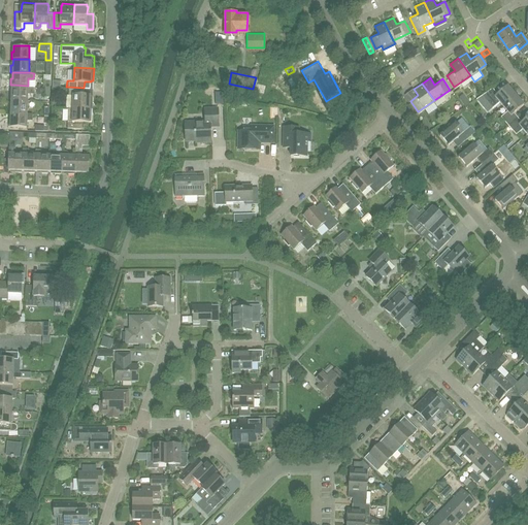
[(498,99),(502,104),(516,93),(507,84),(497,92),(492,86),(482,93),(492,104),(498,99)]
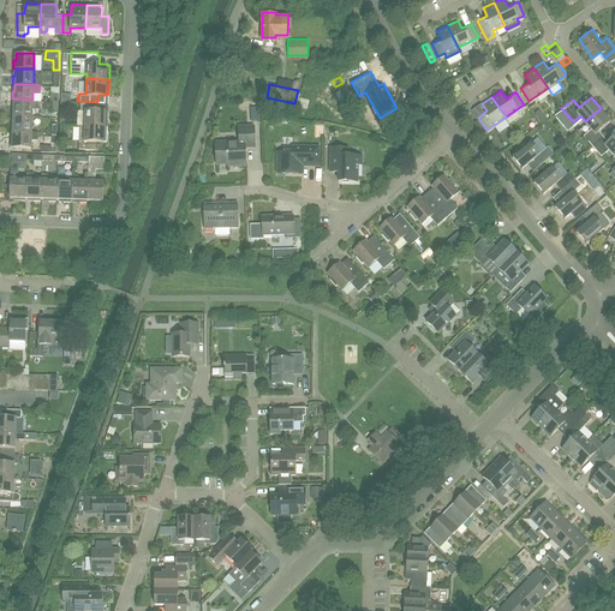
[(39,100),(33,100),(15,99),(15,107),(11,107),(11,114),(13,114),(33,115),(33,107),(39,107),(39,100)]
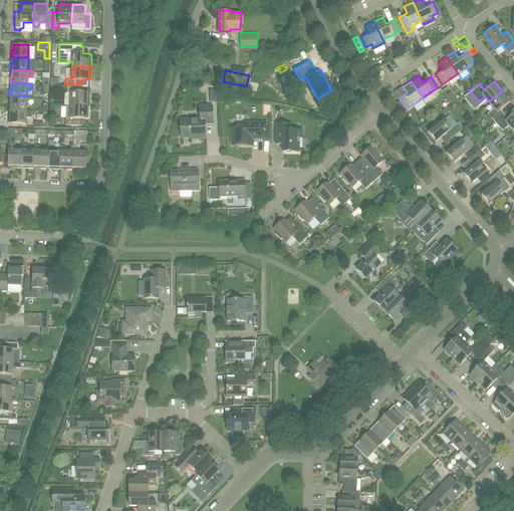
[(66,103),(87,104),(88,98),(90,98),(90,92),(88,92),(88,91),(81,91),(81,85),(67,84),(67,91),(64,90),(64,103),(66,103)]
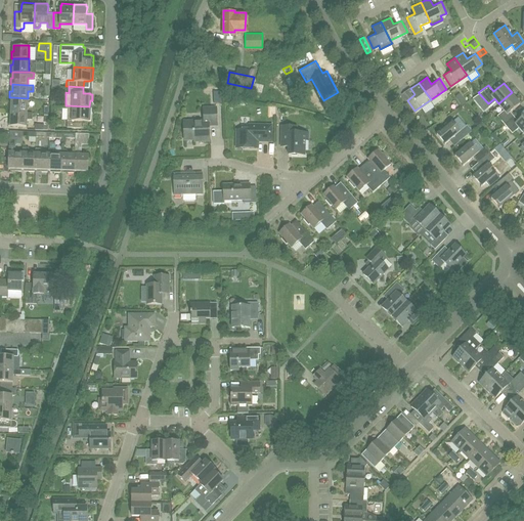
[(53,97),(62,95),(60,88),(52,90),(53,97)]
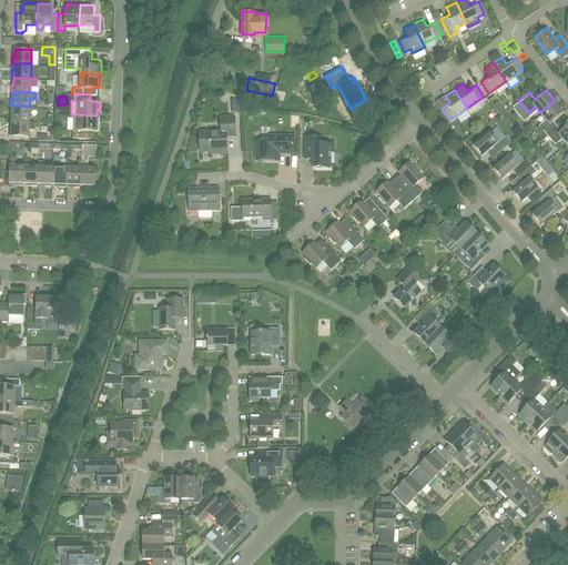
[(555,100),(540,112),(546,118),(538,123),(547,133),(557,124),(553,120),(563,110),(555,100)]
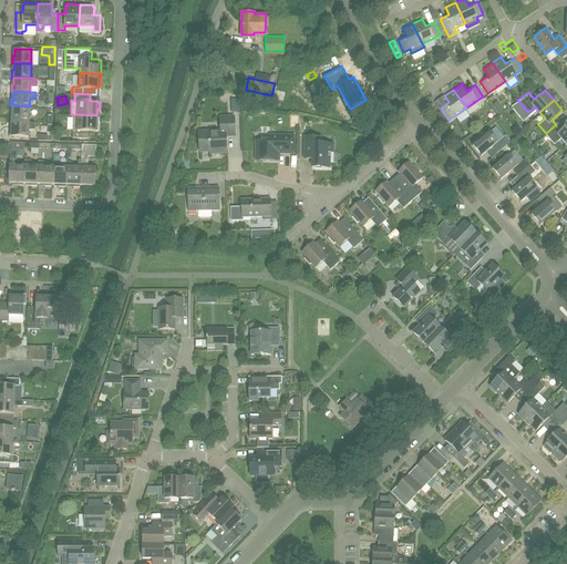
[(29,121),(29,120),(30,106),(12,105),(12,113),(10,113),(10,120),(12,120),(29,121)]
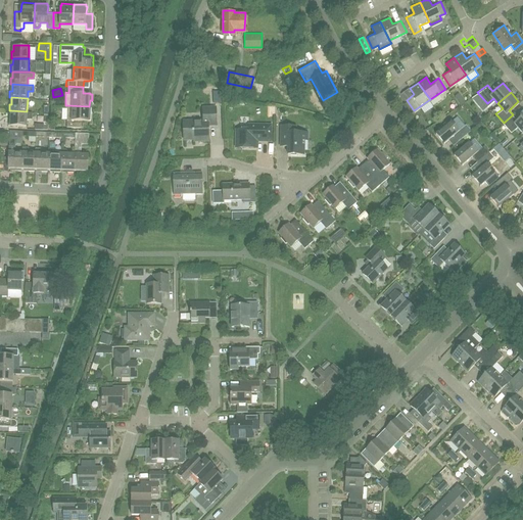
[(89,106),(67,105),(66,125),(82,126),(82,120),(89,120),(89,119),(91,119),(91,112),(89,112),(89,106)]
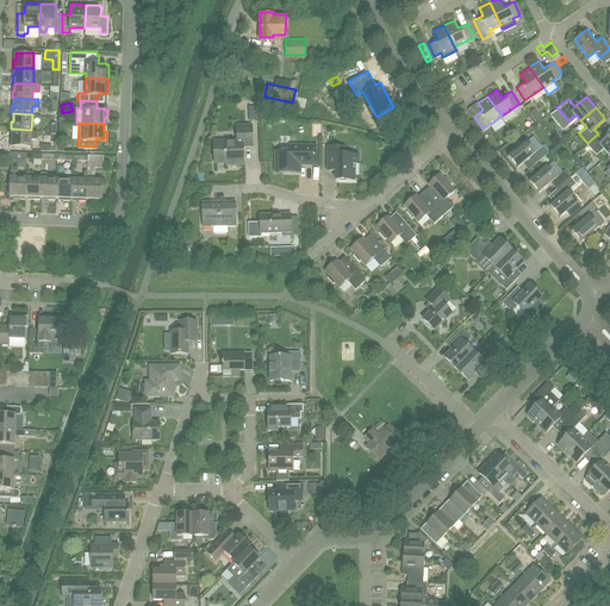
[(236,123),(237,137),(213,138),(215,161),(231,160),(231,162),(244,161),(243,144),(253,143),(251,123),(236,123)]
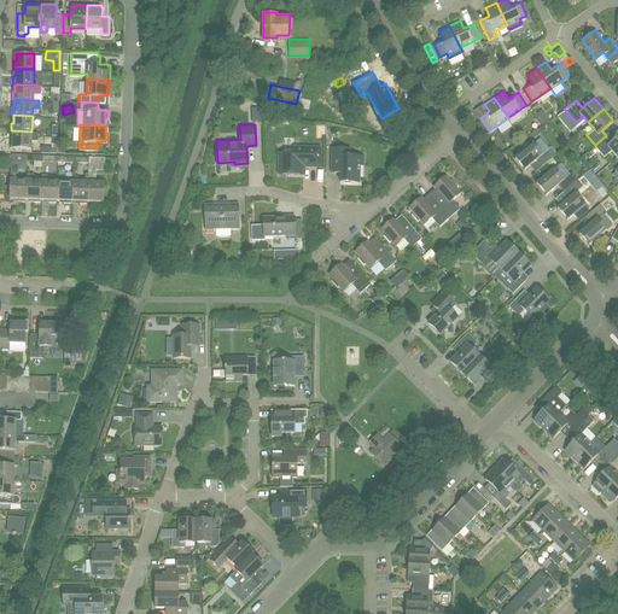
[(38,132),(31,130),(31,132),(13,130),(13,139),(11,139),(10,146),(13,146),(31,147),(31,139),(38,139),(38,132)]
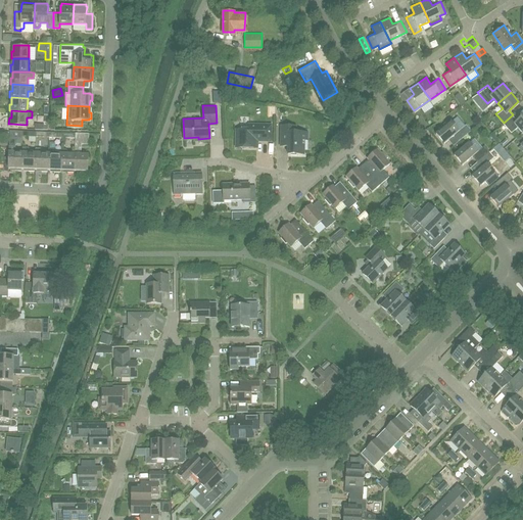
[(517,126),(522,131),(522,130),(522,112),(517,119),(513,114),(504,123),(511,131),(517,126)]
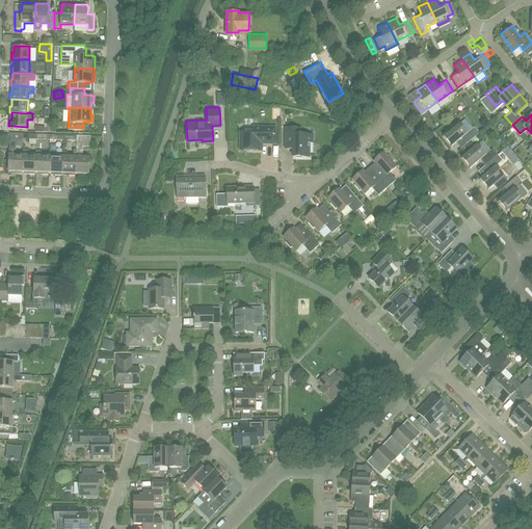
[(448,130),(443,134),(451,144),(461,135),(467,141),(479,131),(474,125),(467,131),(458,121),(456,123),(454,120),(446,127),(448,130)]
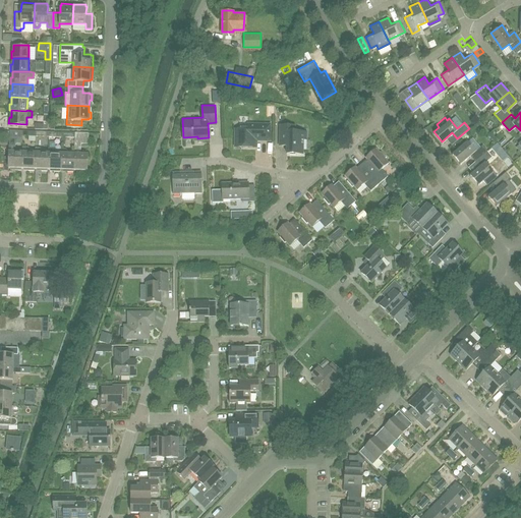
[(306,137),(306,127),(294,127),(294,121),(279,121),(279,136),(286,136),(286,152),(302,152),(303,137),(306,137)]
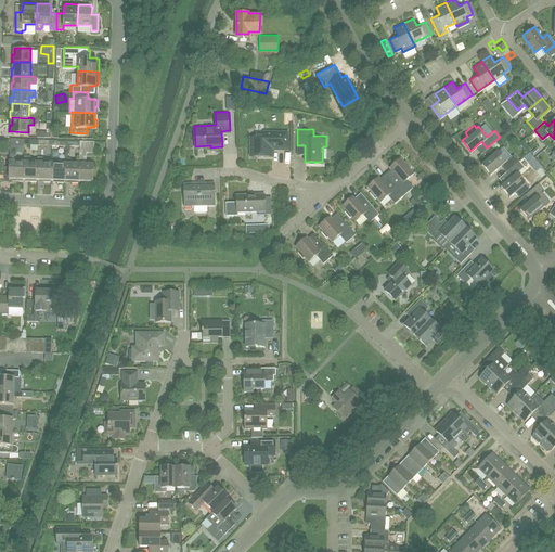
[(250,135),(250,154),(272,155),(272,146),(287,146),(287,131),(263,130),(263,136),(250,135)]
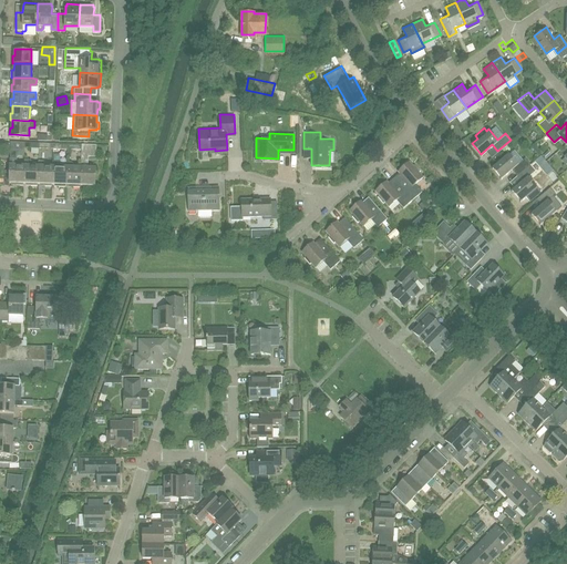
[(81,165),(81,183),(88,183),(88,185),(94,185),(94,183),(95,183),(95,166),(88,165),(88,155),(95,154),(96,143),(82,142),(82,150),(81,150),(81,165)]
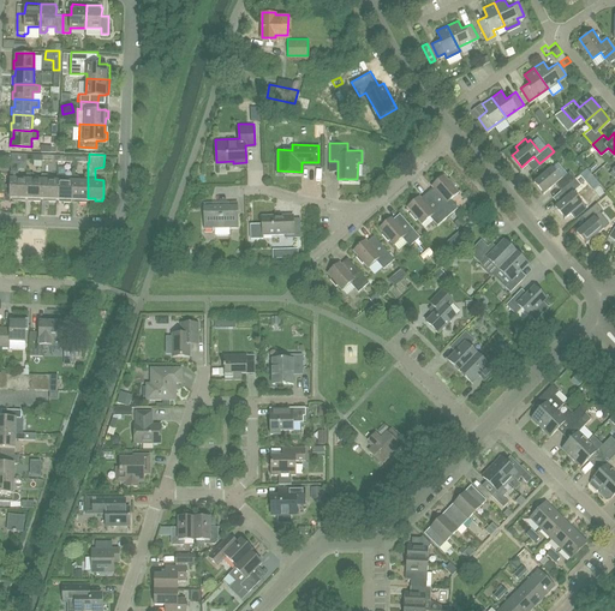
[(560,189),(575,177),(569,169),(561,177),(551,165),(533,180),(543,192),(555,181),(560,189)]
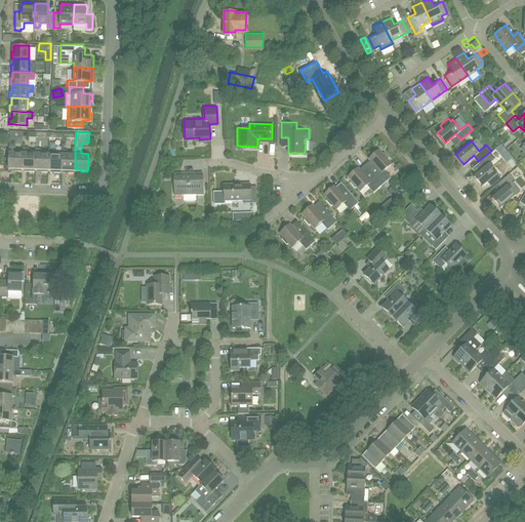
[(22,169),(22,167),(23,152),(22,152),(15,151),(15,145),(9,145),(8,151),(9,151),(9,167),(15,167),(15,169),(22,169)]
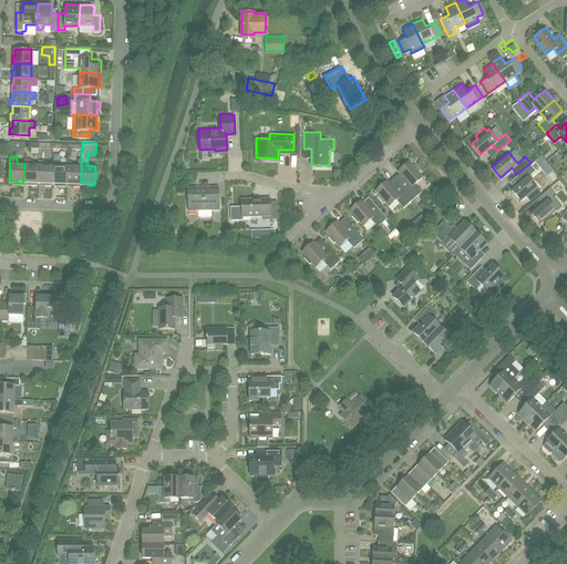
[(39,164),(38,164),(31,164),(31,159),(24,157),(23,164),(24,164),(23,181),(31,181),(31,183),(38,184),(39,181),(39,164)]
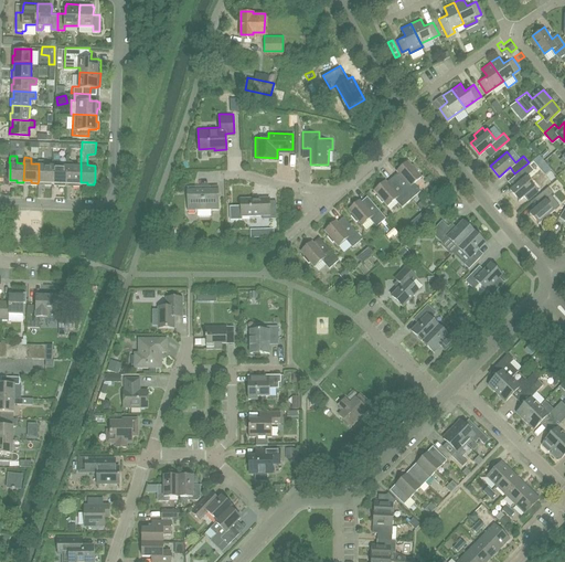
[(53,163),(52,163),(45,163),(45,160),(43,159),(39,158),(38,163),(39,163),(39,180),(44,181),(44,183),(52,183),(52,181),(53,163)]
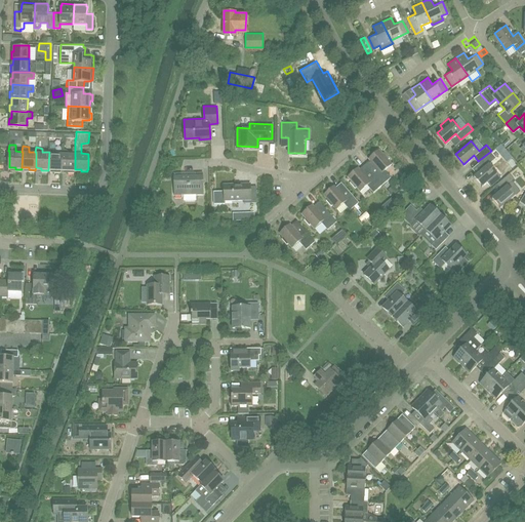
[(369,158),(364,163),(381,183),(391,175),(384,168),(391,162),(388,158),(389,156),(384,150),(382,152),(378,147),(368,156),(369,158)]
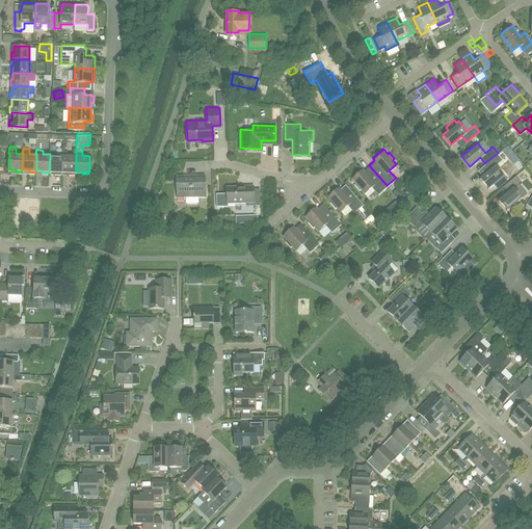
[(62,173),(62,170),(62,155),(56,155),(56,150),(49,150),(49,154),(50,154),(49,170),(56,170),(56,173),(62,173)]
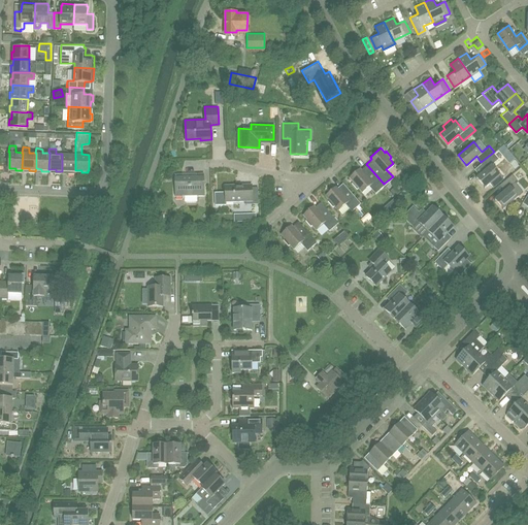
[(75,154),(68,154),(68,151),(67,150),(62,149),(62,154),(62,169),(68,169),(68,172),(75,172),(75,170),(75,154)]
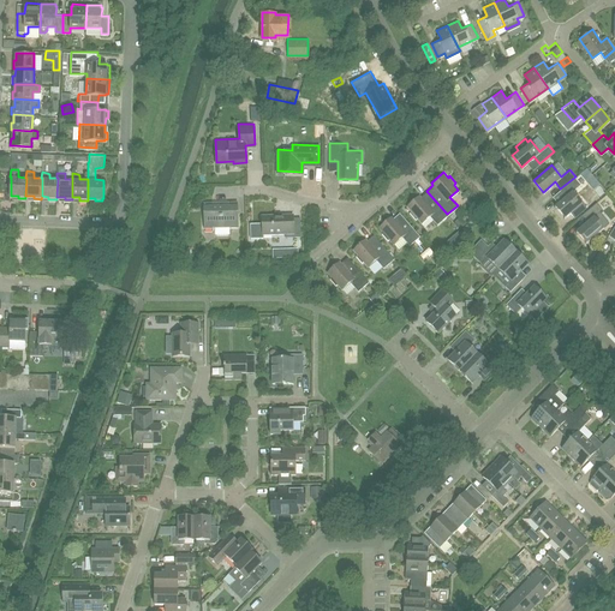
[(580,183),(575,177),(560,189),(566,195),(554,205),(563,216),(569,211),(574,216),(586,205),(573,190),(580,183)]
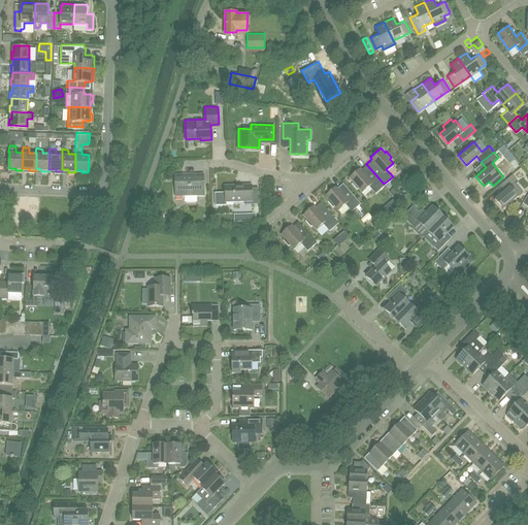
[(384,184),(366,164),(361,168),(360,166),(349,175),(353,179),(351,182),(357,188),(358,186),(362,190),(369,184),(375,191),(384,184)]
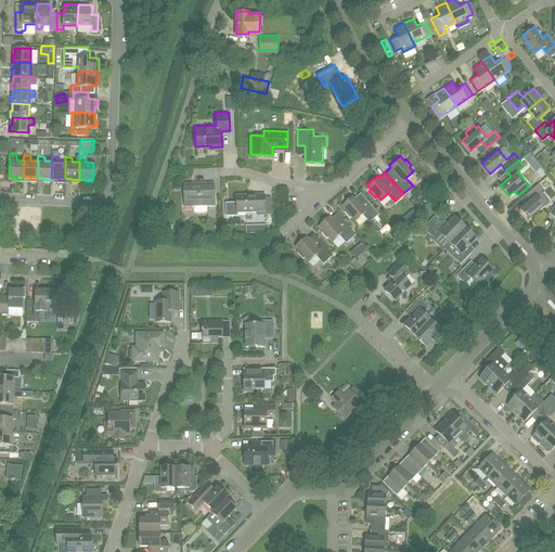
[(207,205),(207,204),(215,204),(215,183),(214,183),(214,180),(207,180),(206,184),(191,184),(191,181),(183,181),(183,184),(183,204),(192,204),(192,205),(195,210),(205,210),(207,205)]
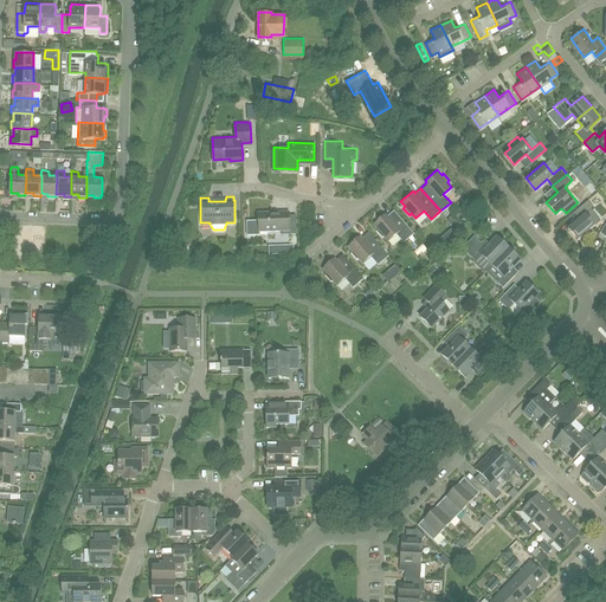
[(593,205),(587,198),(573,211),(579,217),(567,227),(577,238),(594,222),(585,212),(593,205)]
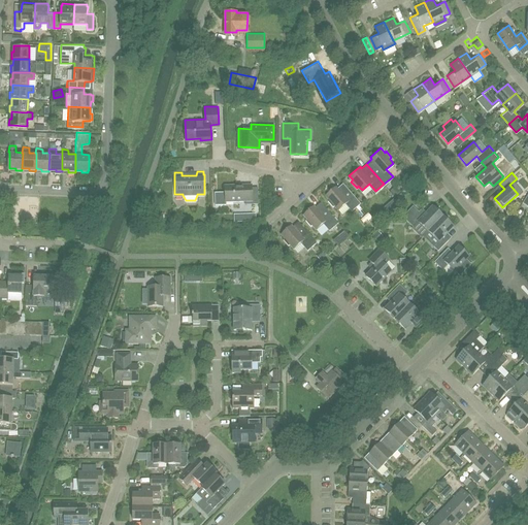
[(360,201),(342,182),(337,186),(335,185),(325,193),(329,198),(327,199),(332,205),(334,204),(338,208),(345,202),(352,209),(360,201)]
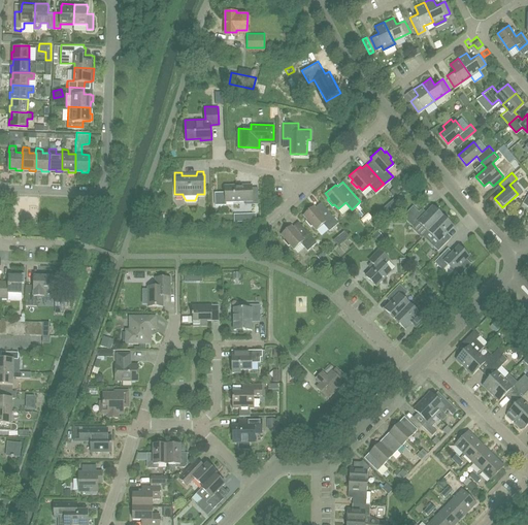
[(252,183),(225,184),(225,190),(215,191),(215,203),(226,203),(226,200),(252,199),(252,183)]
